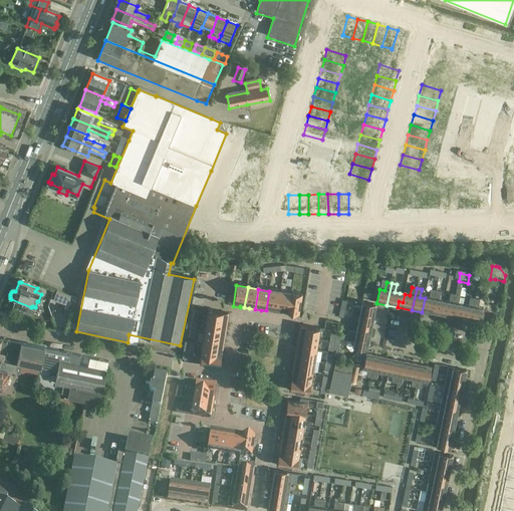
[(269,291),(266,310),(270,311),(270,312),(276,313),(280,292),(269,291)]
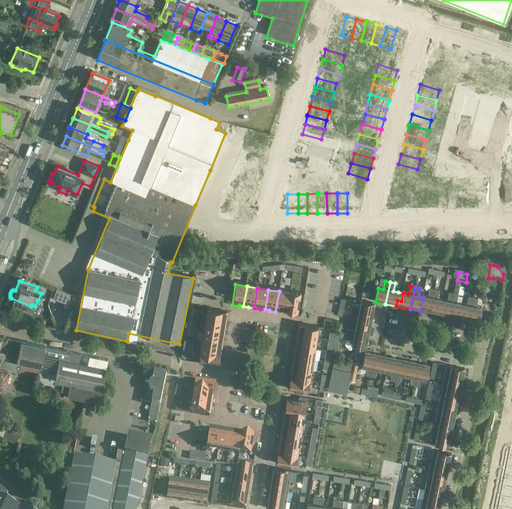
[(423,297),(420,311),(430,313),(434,291),(429,290),(428,298),(423,297)]
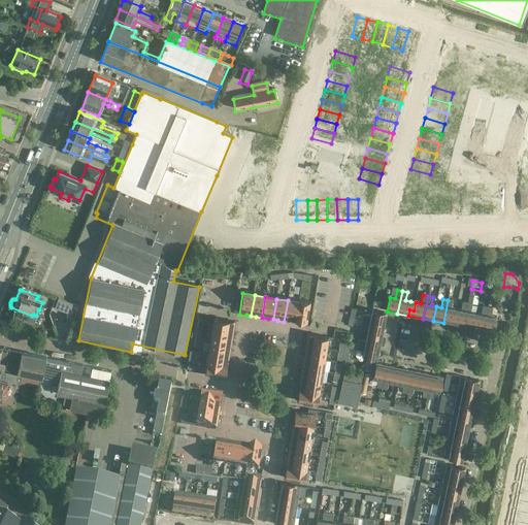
[(65,319),(74,322),(79,307),(58,300),(54,310),(67,316),(65,319)]
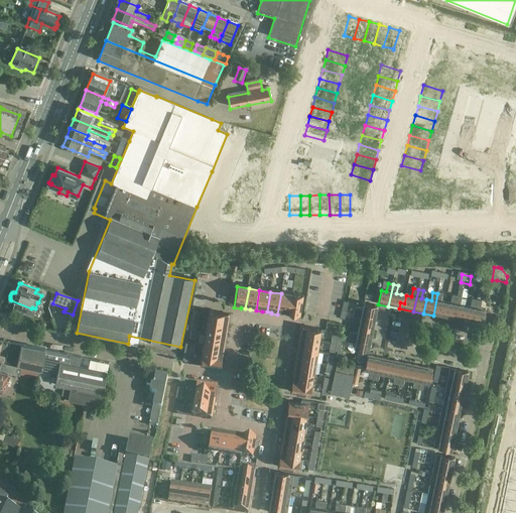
[(281,293),(277,314),(283,315),(283,314),(288,315),(291,295),(281,293)]
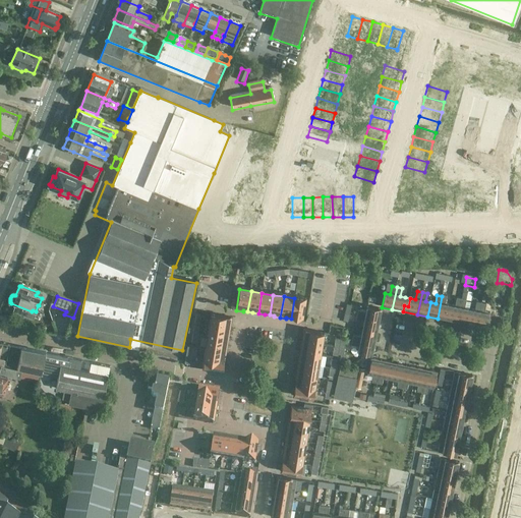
[(442,296),(438,319),(447,321),(450,306),(445,305),(447,297),(442,296)]
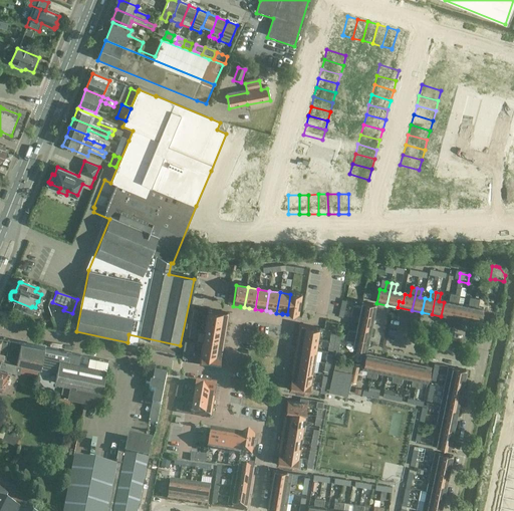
[(290,294),(287,314),(298,316),(301,296),(290,294)]
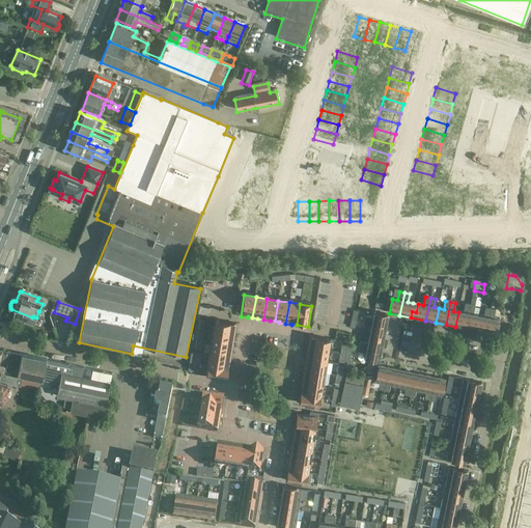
[(458,312),(455,327),(466,330),(471,306),(466,305),(464,313),(458,312)]
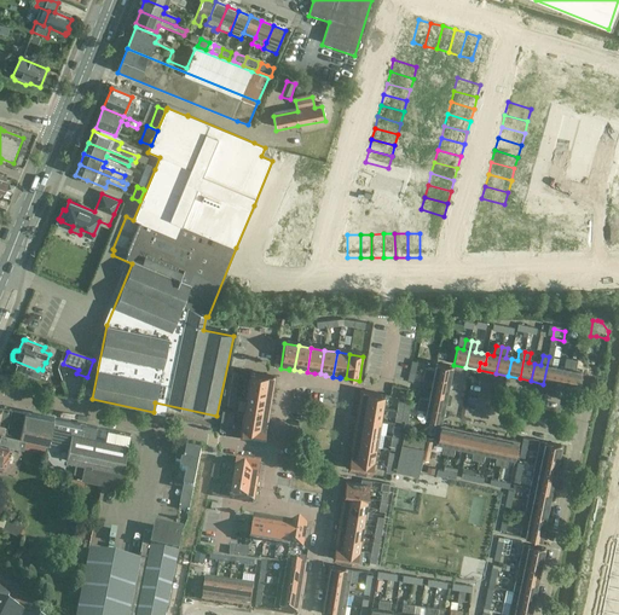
[(549,357),(543,384),(555,387),(559,369),(553,367),(554,358),(549,357)]
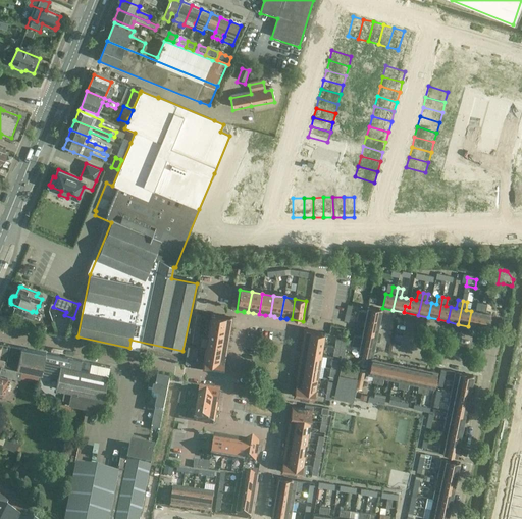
[(471,311),(468,326),(477,328),(482,306),(477,305),(475,312),(471,311)]
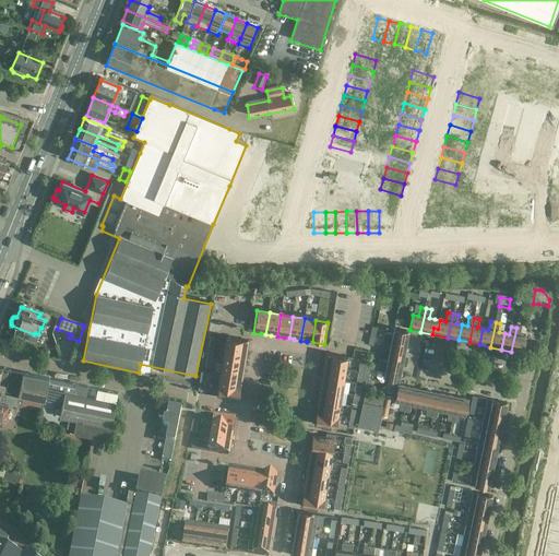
[(516,328),(511,352),(523,354),(526,338),(520,336),(522,329),(516,328)]
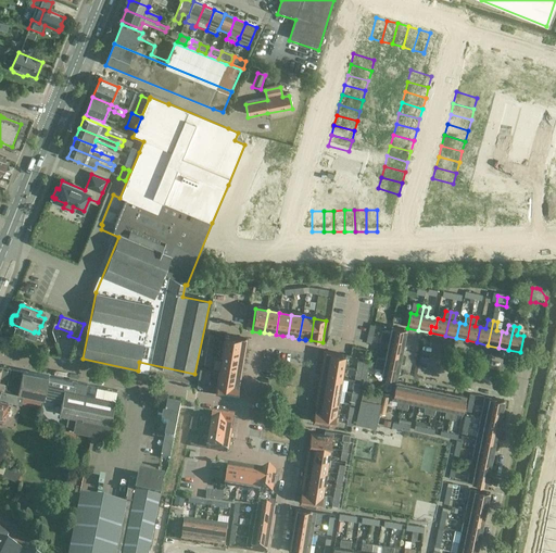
[(381,332),(380,338),(404,343),(406,332),(391,329),(390,335),(381,332)]
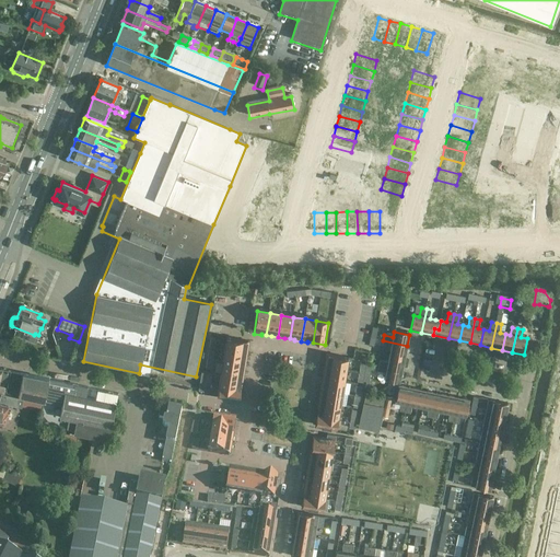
[(226,340),(224,352),(247,356),(248,349),(247,349),(248,344),(226,340)]
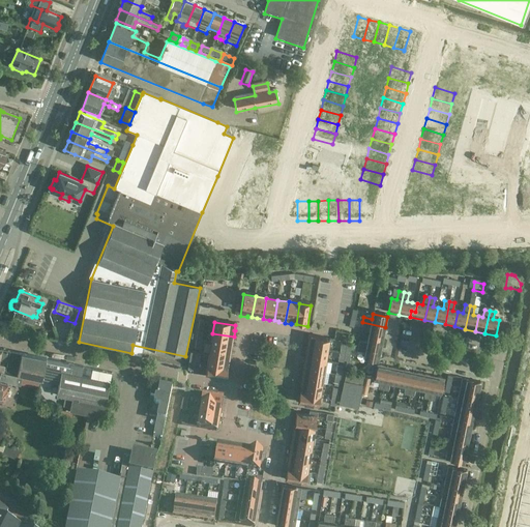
[(362,322),(361,327),(370,329),(369,334),(377,337),(376,341),(382,342),(385,327),(362,322)]
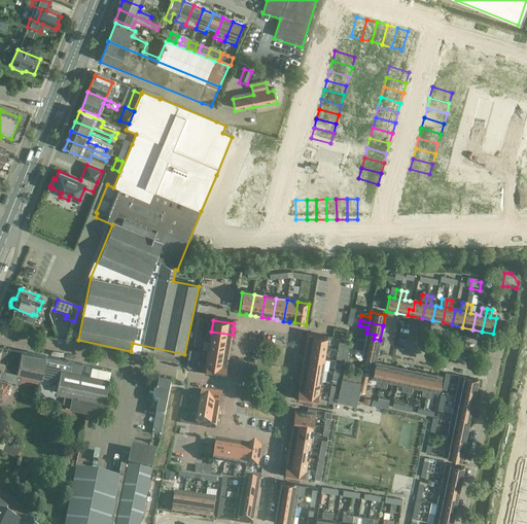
[(211,332),(209,343),(230,346),(231,341),(232,341),(233,335),(211,332)]
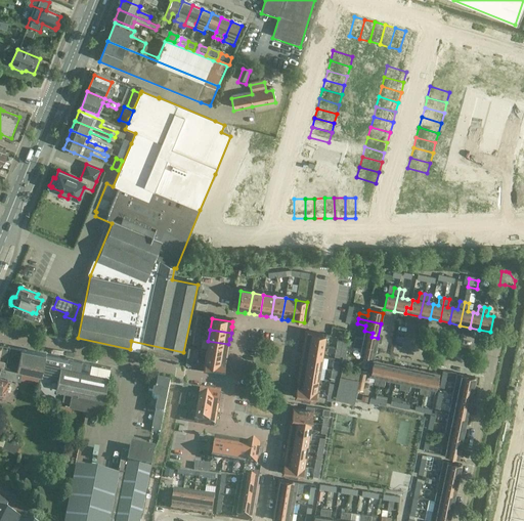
[(354,339),(353,344),(376,349),(378,338),(372,337),(373,333),(364,331),(363,336),(362,341),(354,339)]
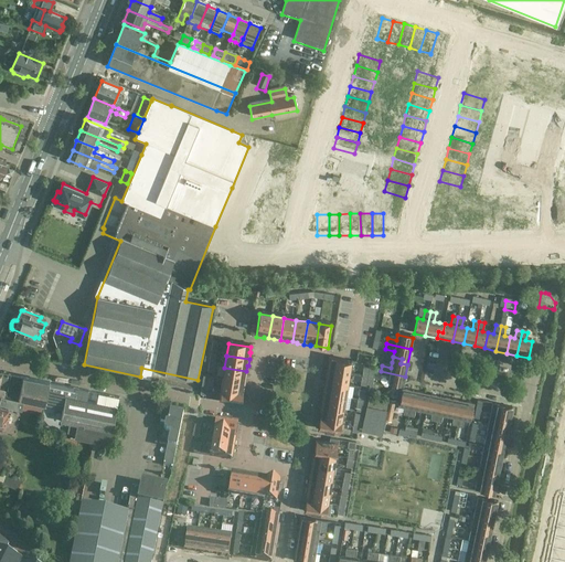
[(328,368),(328,372),(349,375),(351,363),(329,360),(328,368)]
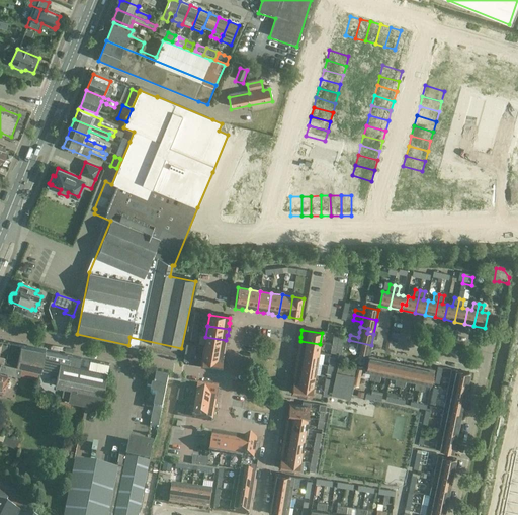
[(205,337),(204,347),(225,351),(226,344),(225,344),(226,340),(205,337)]
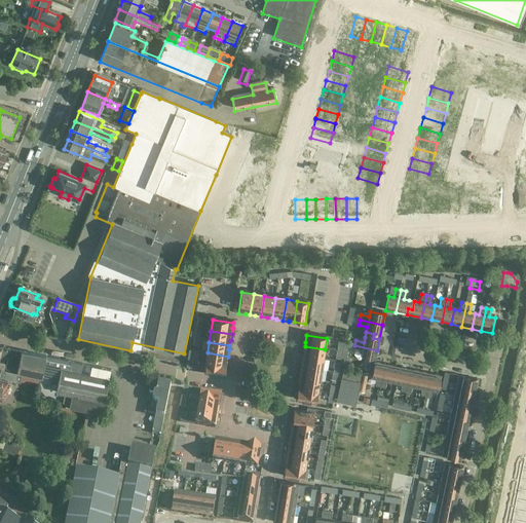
[(354,345),(353,350),(362,352),(361,358),(375,361),(377,350),(354,345)]
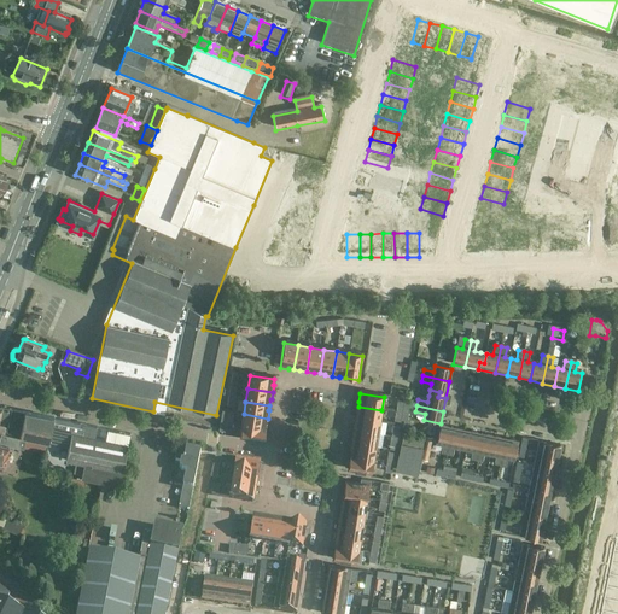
[(356,411),(355,420),(379,424),(382,410),(359,407),(357,413),(356,411)]
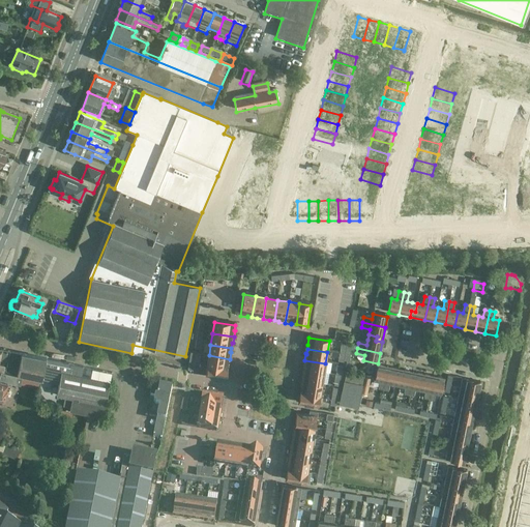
[(69,414),(87,417),(102,420),(110,384),(82,378),(83,369),(47,361),(22,356),(9,353),(6,374),(59,385),(56,398),(71,402),(69,414)]
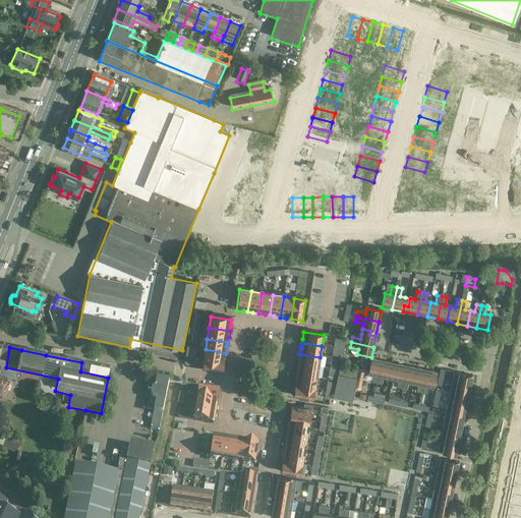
[(206,349),(204,360),(224,363),(224,359),(225,359),(226,353),(206,349)]
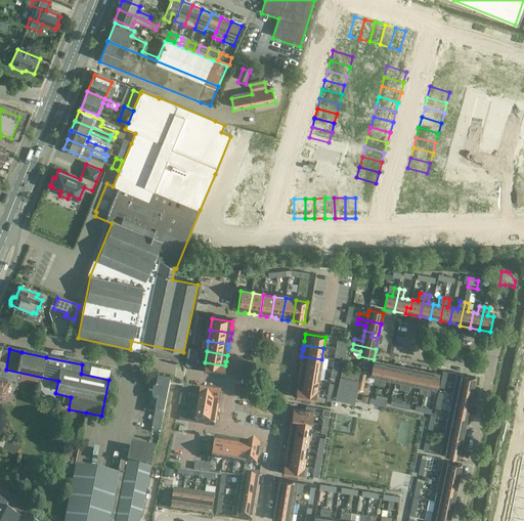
[(301,362),(300,366),(320,371),(321,359),(301,356),(300,362),(301,362)]
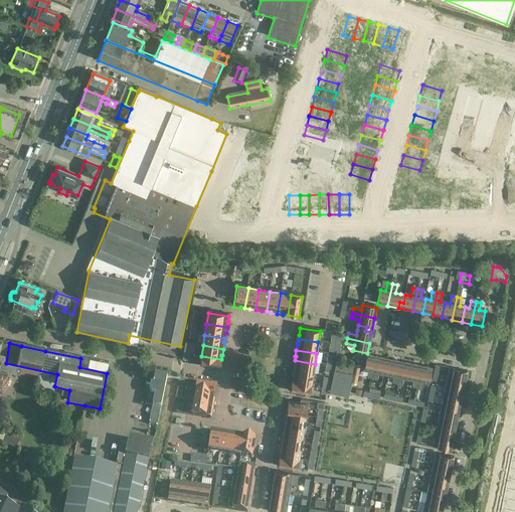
[(201,356),(199,367),(219,370),(221,359),(201,356)]
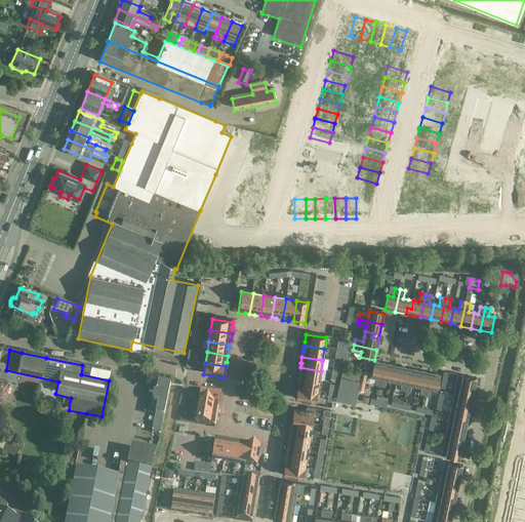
[(373,363),(370,378),(376,379),(374,388),(379,389),(384,366),(373,363)]
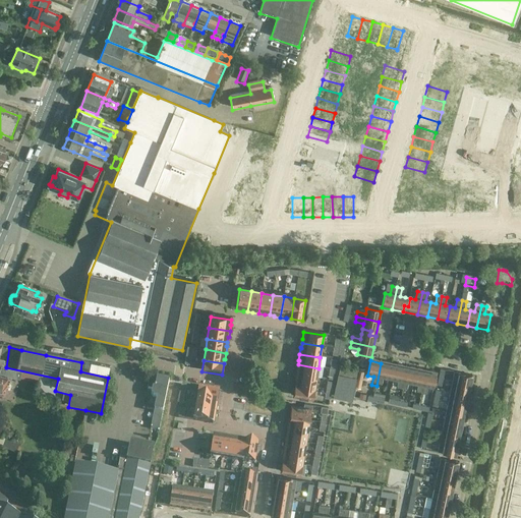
[(381,363),(377,386),(382,387),(383,379),(389,380),(390,371),(395,372),(396,366),(392,365),(381,363)]
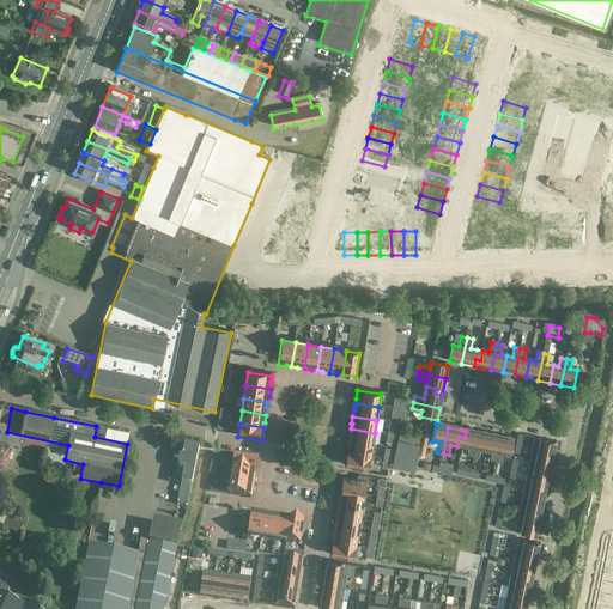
[(350,434),(349,442),(372,445),(375,433),(351,428),(350,434)]
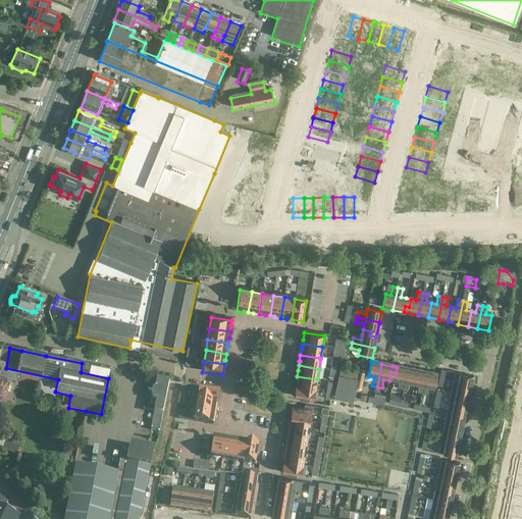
[(390,372),(389,380),(394,381),(399,382),(398,391),(403,392),(407,369),(397,367),(396,373),(390,372)]
